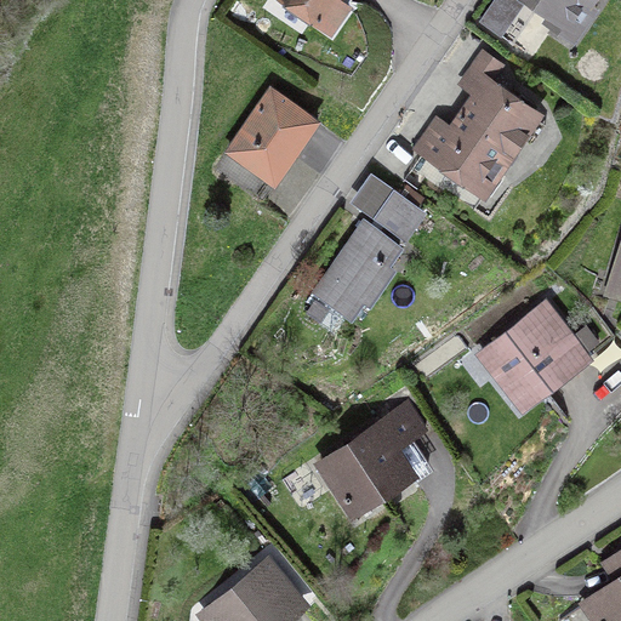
[(335,0),(286,0),(320,23),(335,0)]
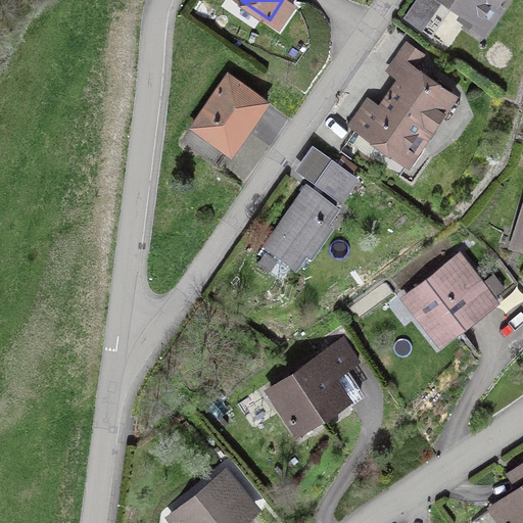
[(415,0),(403,17),(426,32),(447,0),(477,20),(491,0),(495,3),(497,0),(415,0)]
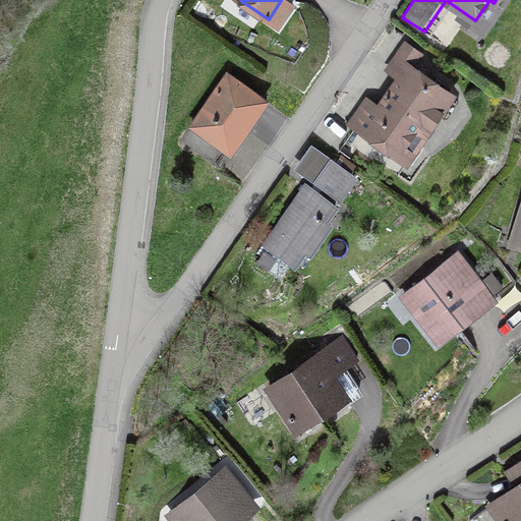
[(410,68),(420,54),(405,44),(388,68),(402,78),(380,110),(366,100),(348,125),(354,129),(346,141),(398,174),(452,97),(410,68)]
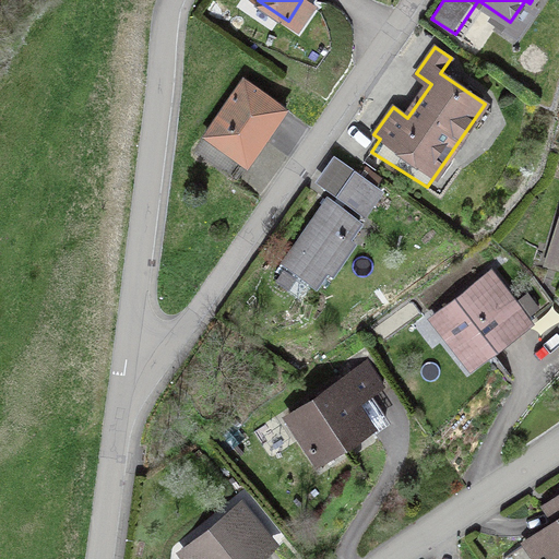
[(263,139),(285,109),(244,80),(194,151),(236,180),(248,164),(241,159),(258,135),(263,139)]
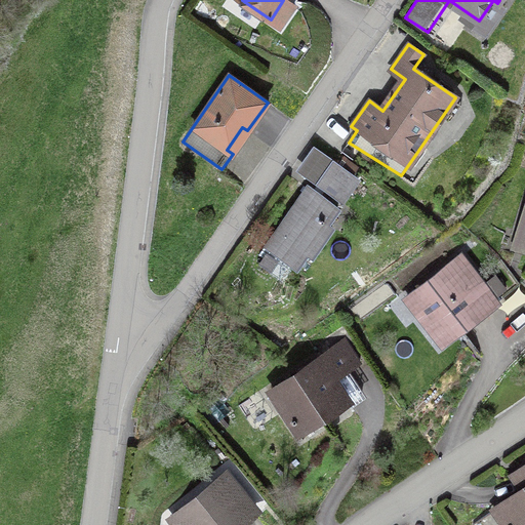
[(359,177),(333,160),(317,184),(341,202),(359,177)]
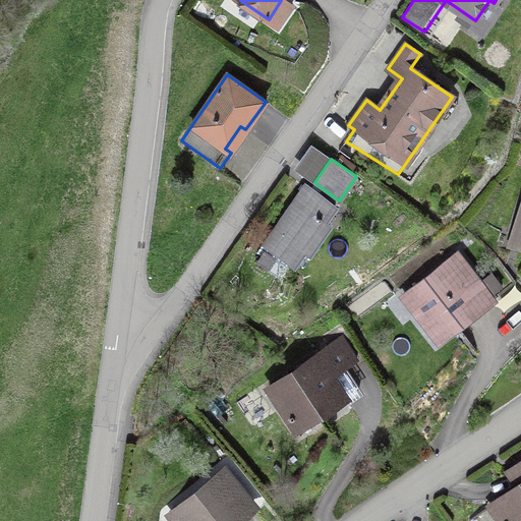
[(335,207),(305,186),(291,207),(288,204),(276,222),(279,224),(265,244),(294,265),(305,249),(310,253),(330,225),(325,222),(335,207)]
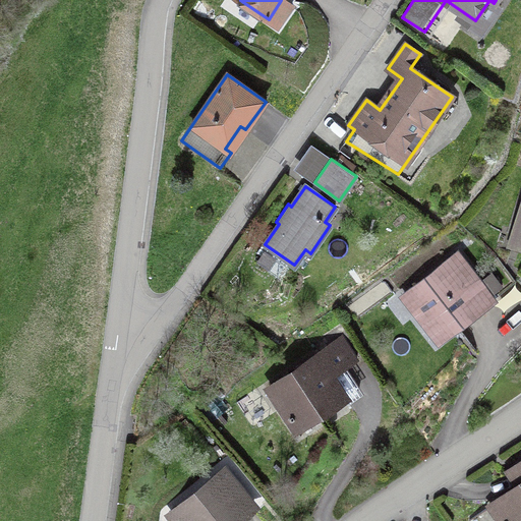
[(403,296),(439,341),(516,281),(497,257),(473,276),(456,254),(403,296)]
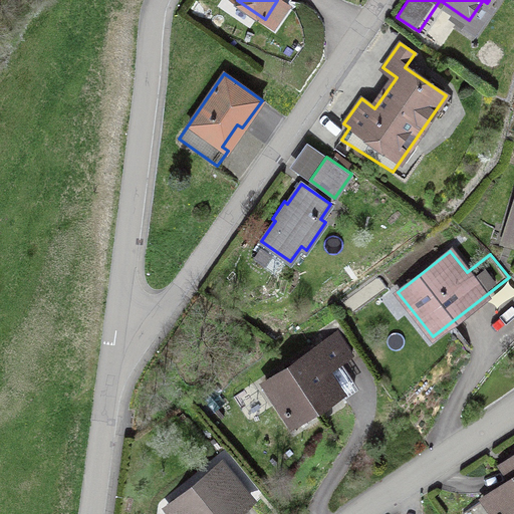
[(340,390),(327,371),(352,354),(338,333),(264,382),(291,423),(340,390)]
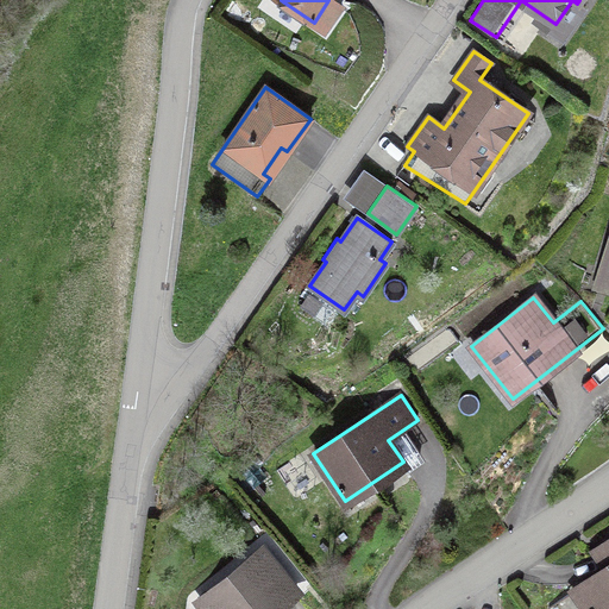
[(608,608),(608,540),(602,546),(608,556),(608,565),(573,591),(585,608),(608,608)]
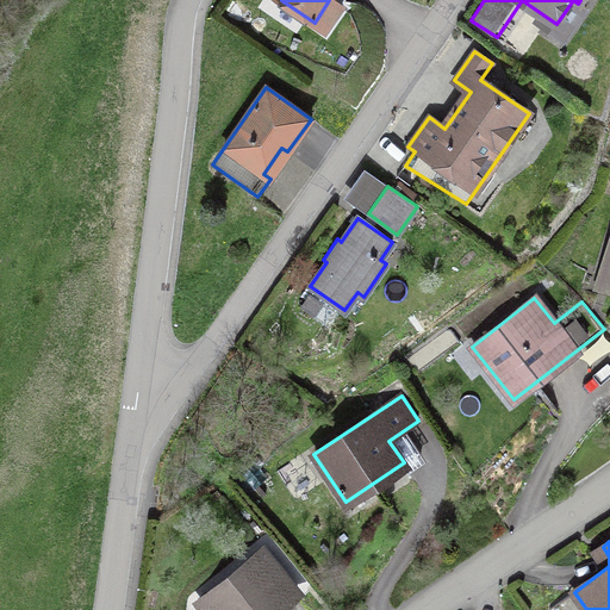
[(262,552),(198,603),(203,609),(275,609),(297,593),(262,552)]
